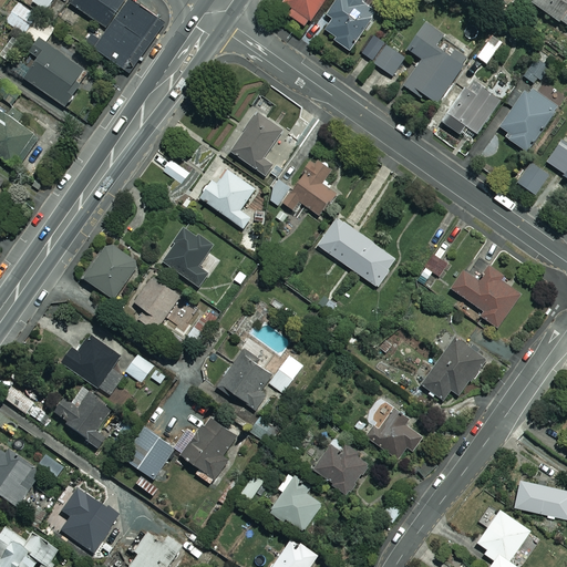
[(54,0),(24,0),(31,4),(33,1),(48,11),(54,0)]
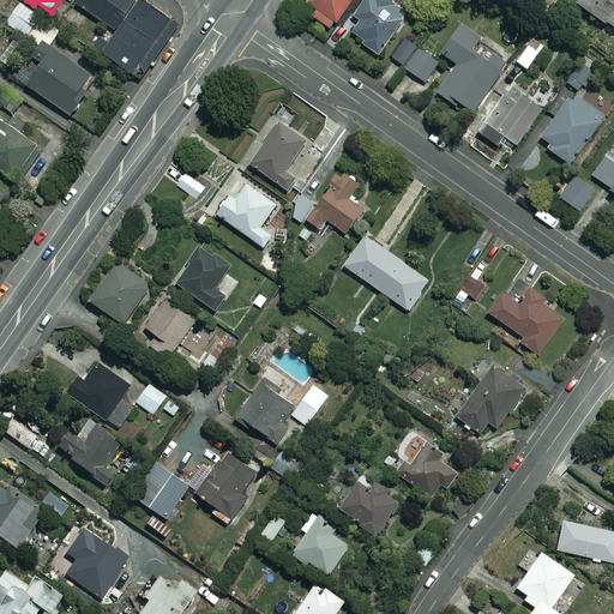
[(80,0),(79,4),(115,29),(134,0),(80,0)]
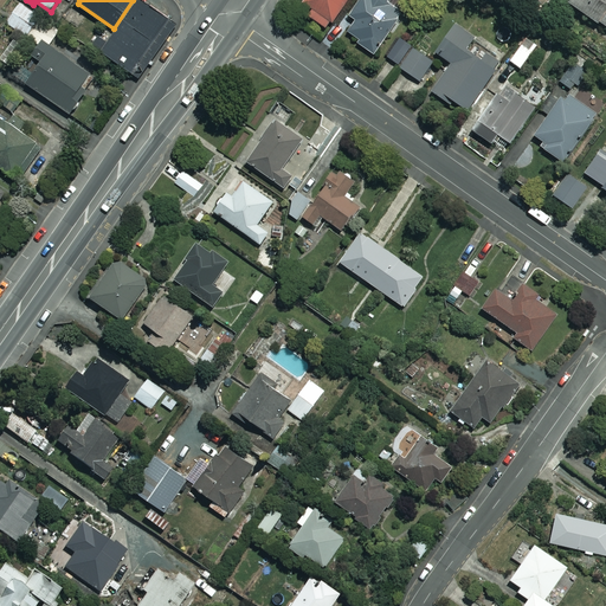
[(133,72),(172,18),(146,0),(136,0),(102,50),(133,72)]
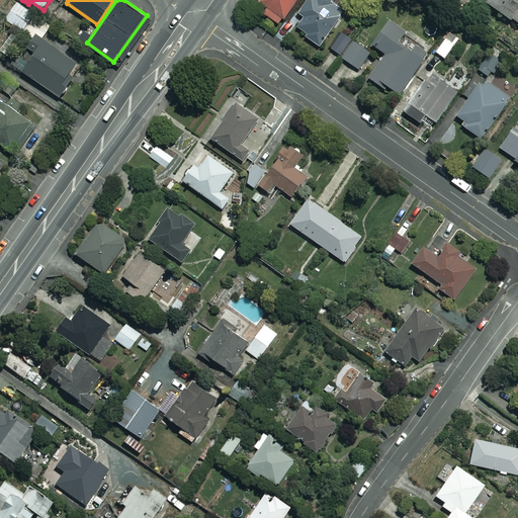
[(298,0),(259,0),(257,2),(267,9),(264,14),(279,26),(298,0)]
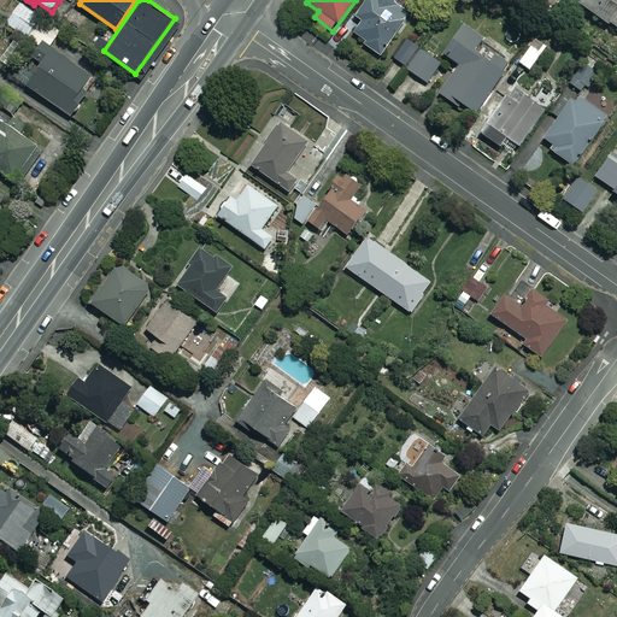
[(362,23),(354,35),(365,42),(363,45),(381,58),(410,15),(394,5),(397,0),(366,0),(354,18),(362,23)]
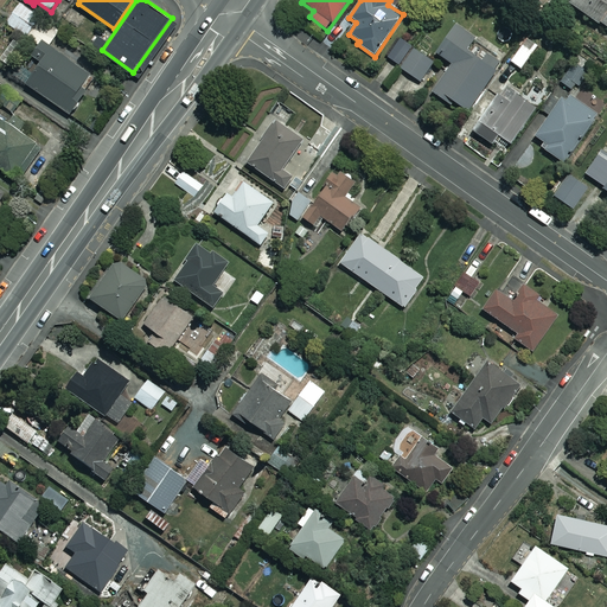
[(606,0),(573,0),(569,7),(606,30),(606,0)]
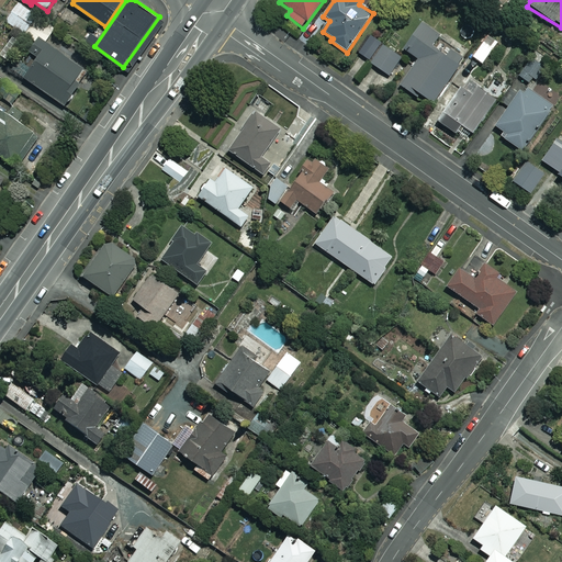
[(77,82),(85,71),(47,46),(56,32),(20,7),(7,25),(40,47),(33,57),(40,62),(26,81),(65,108),(80,85),(77,82)]
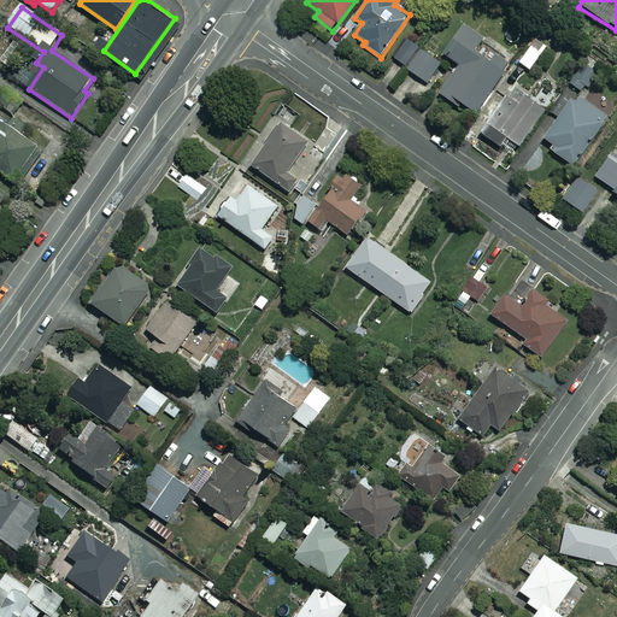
[(175,18),(135,74),(142,78),(181,23),(175,18)]
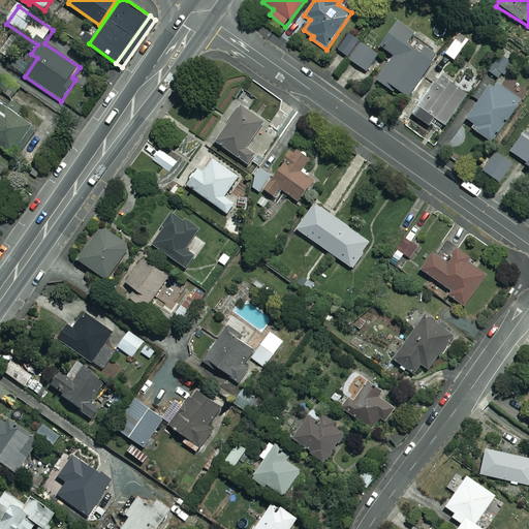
[(408,99),(439,53),(397,25),(380,49),(393,58),(376,83),(392,93),(394,90),(408,99)]
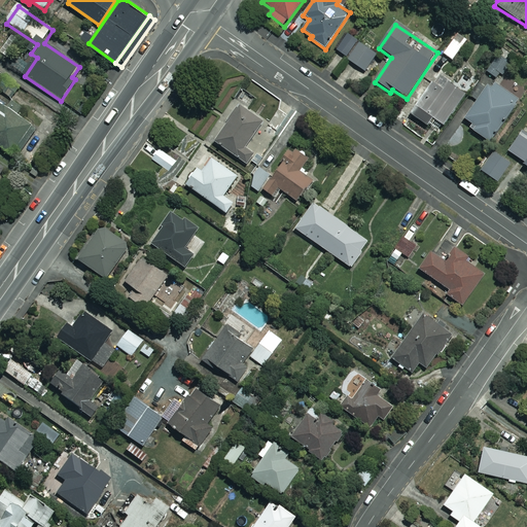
[(468,40),(459,33),(443,55),(453,62),(468,40)]
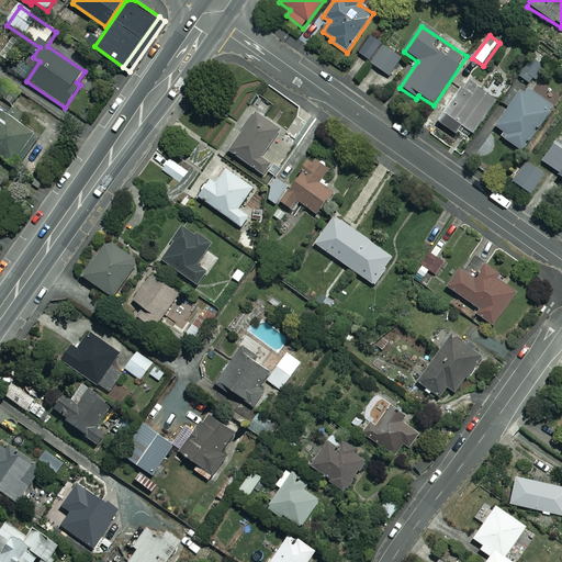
[(402,58),(383,46),(371,65),(389,77),(402,58)]
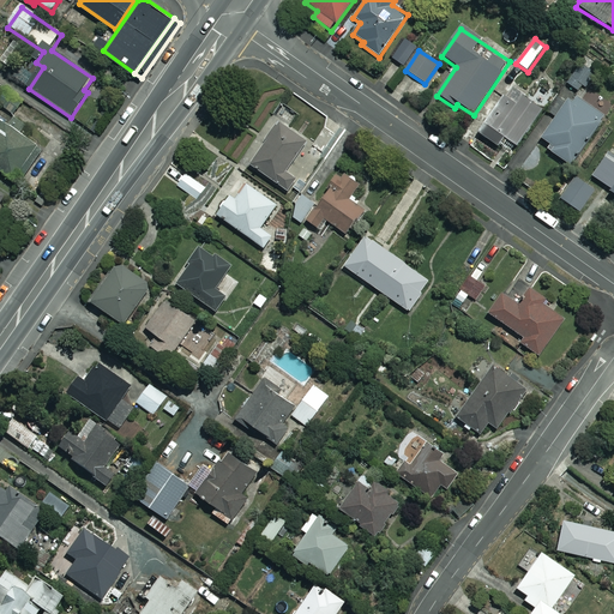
[(587,89),(594,77),(578,66),(566,83),(576,90),(581,84),(587,89)]
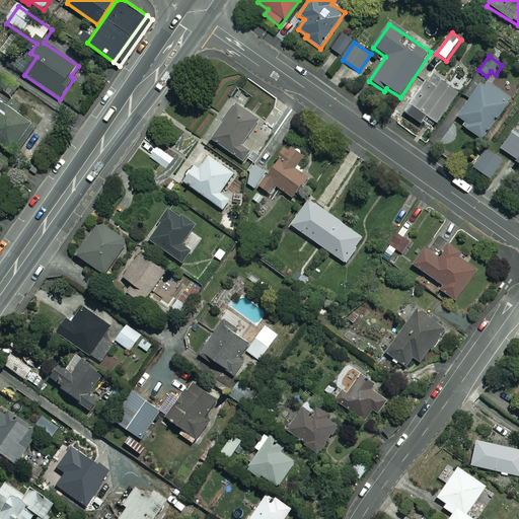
[(436,126),(458,94),(430,75),(403,114),(421,126),(425,119),(436,126)]
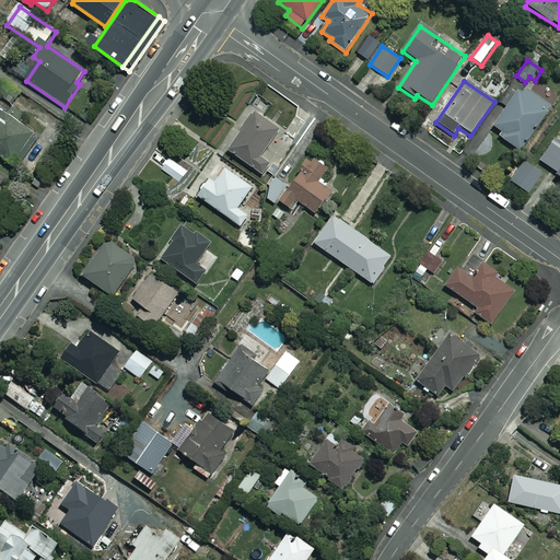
[(521,94),(508,86),(499,102),(506,106),(493,128),(502,133),(499,138),(522,153),(551,106),(524,89),(521,94)]
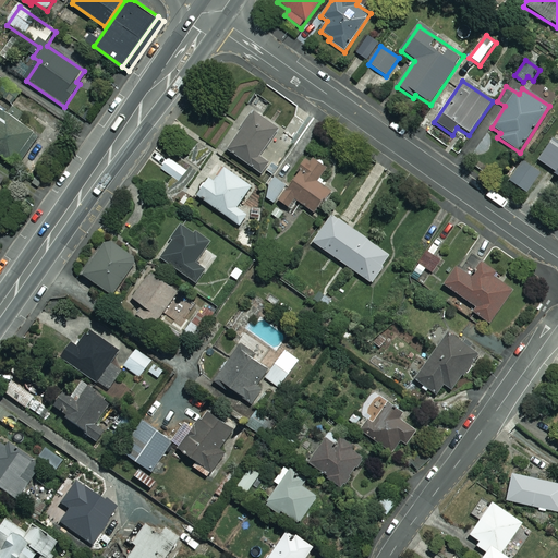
[(280,126),(255,109),(228,149),(263,172),(270,162),(261,155),(280,126)]
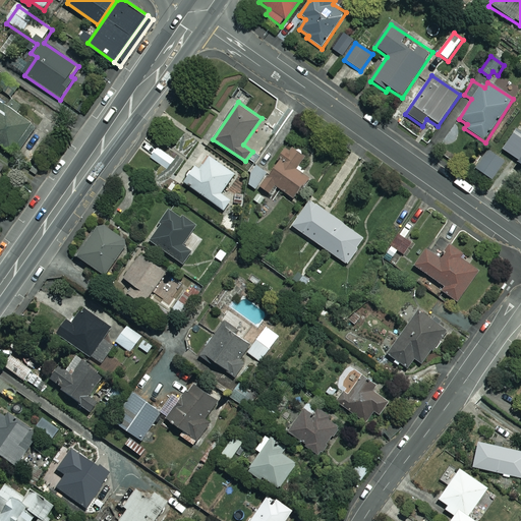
[(35,129),(0,103),(0,147),(14,157),(35,129)]
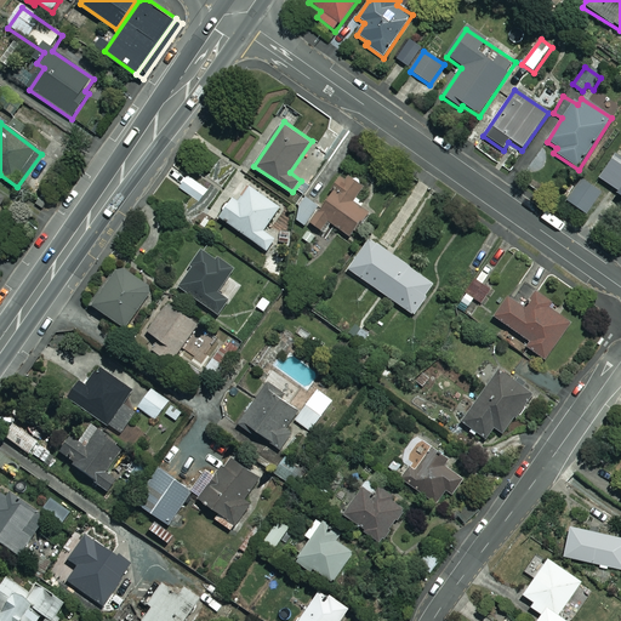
[(620,159),(615,155),(599,180),(619,192),(615,198),(620,200),(620,159)]
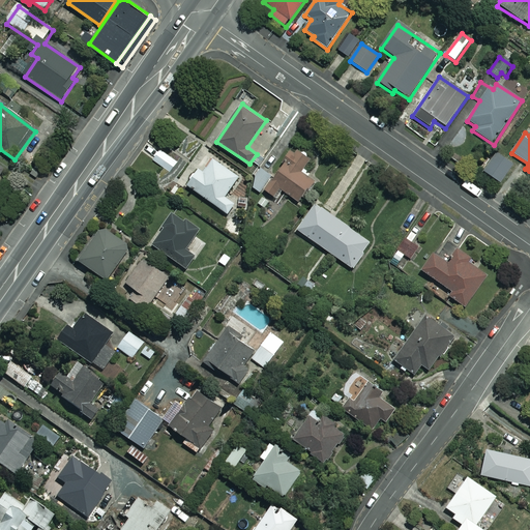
[(312,159),(295,148),(266,189),(277,198),(284,189),(300,201),(315,180),(302,172),(312,159)]
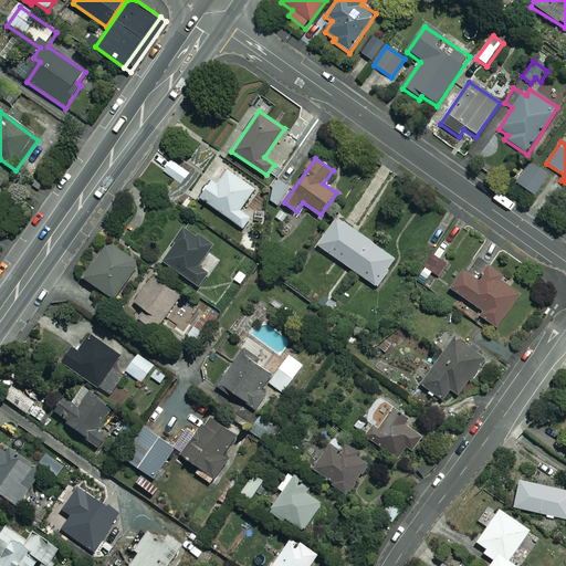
[(189,174),(173,160),(164,170),(181,184),(189,174)]
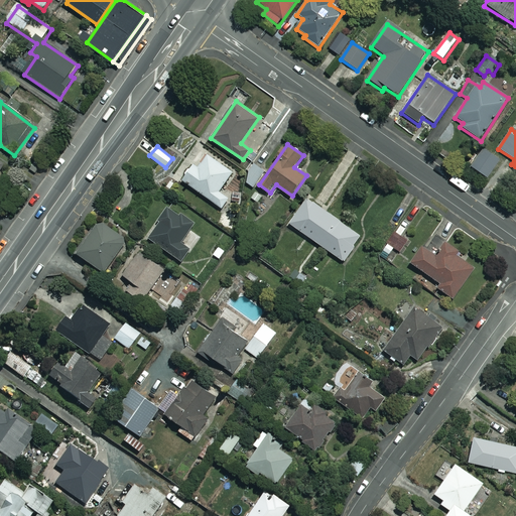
[(498,161),(483,150),(471,167),(487,178),(498,161)]
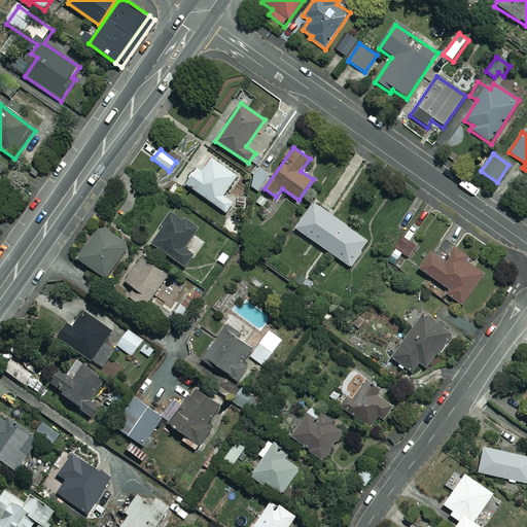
[(238,175),(209,154),(188,184),(226,212),(235,201),(225,194),(238,175)]
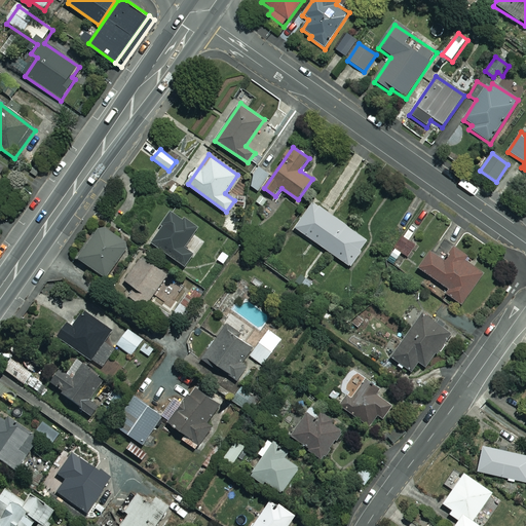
[(260,191),(271,174),(260,165),(249,183),(260,191)]
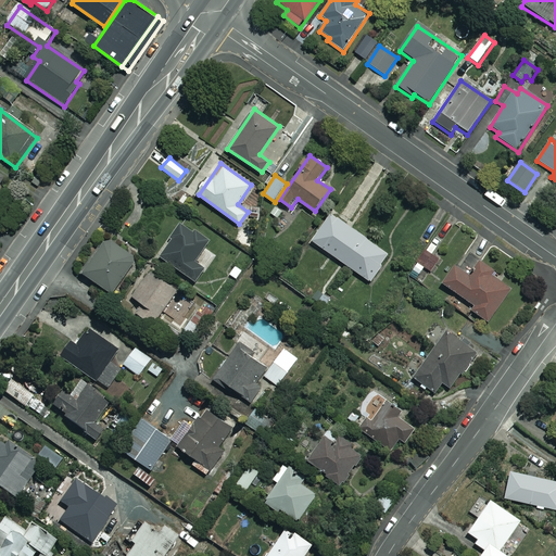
[(389,254),(332,214),(314,241),(370,280),(389,254)]
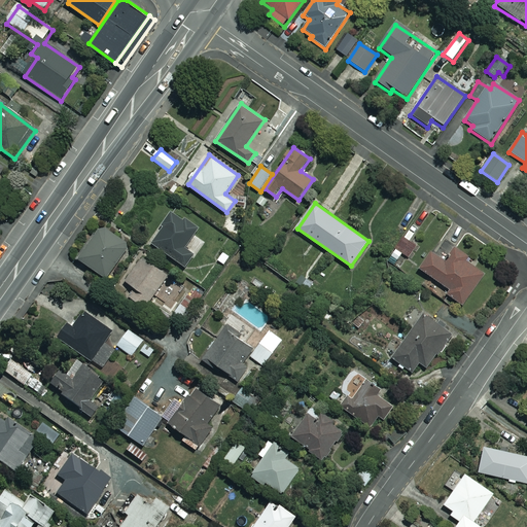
[(199,226),(174,210),(152,243),(186,266),(195,253),(185,247),(199,226)]
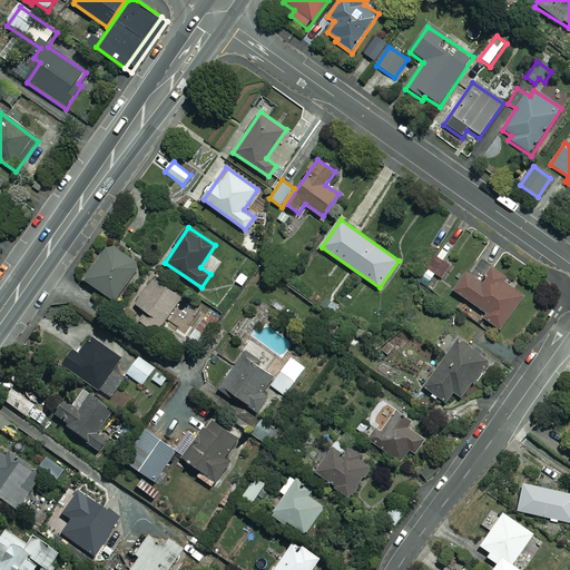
[(140,265),(111,244),(86,278),(116,300),(140,265)]
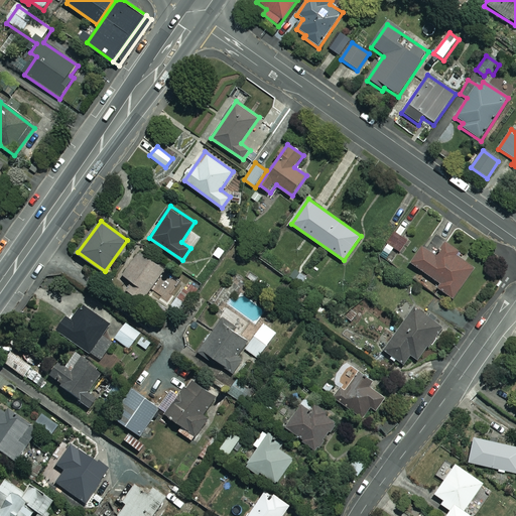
[(408,240),(396,232),(383,250),(389,255),(394,247),(400,251),(408,240)]
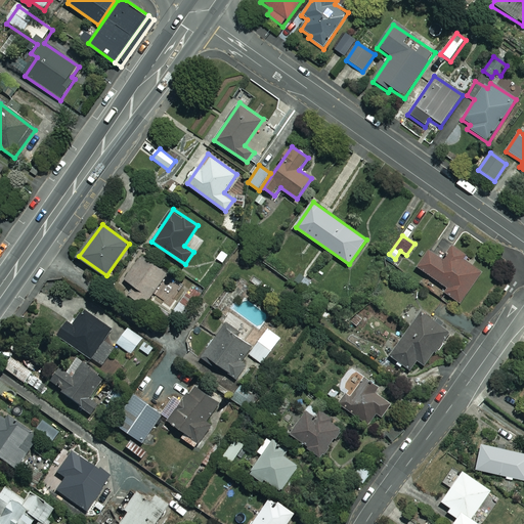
[(468,254),(454,246),(445,260),(430,250),(419,267),(448,287),(445,292),(462,303),(483,271),(465,259),(468,254)]
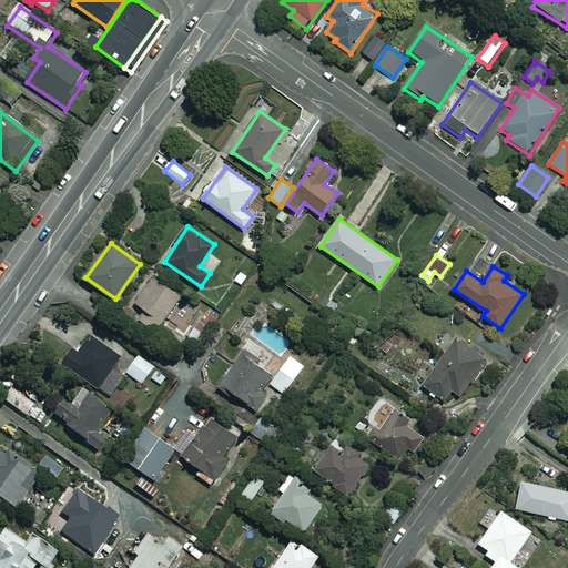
[(182,295),(154,275),(137,302),(144,307),(139,316),(158,330),(182,295)]
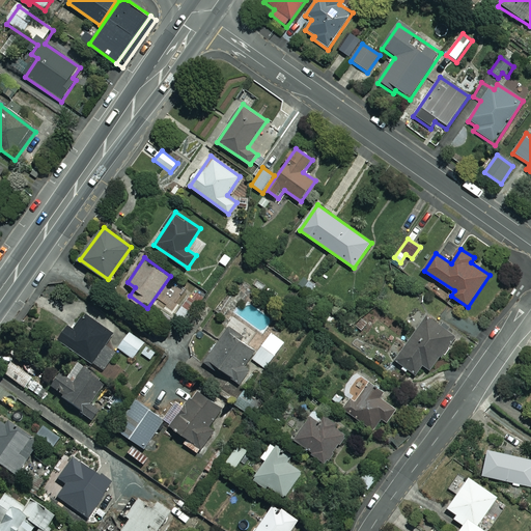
[(235,280),(227,274),(218,287),(225,294),(235,280)]
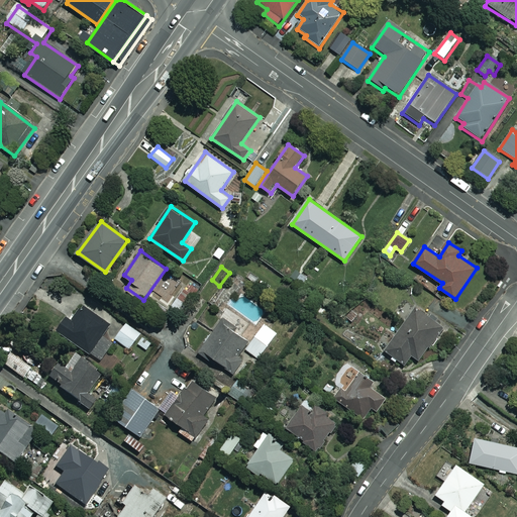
[(217,289),(210,284),(200,295),(208,301),(217,289)]
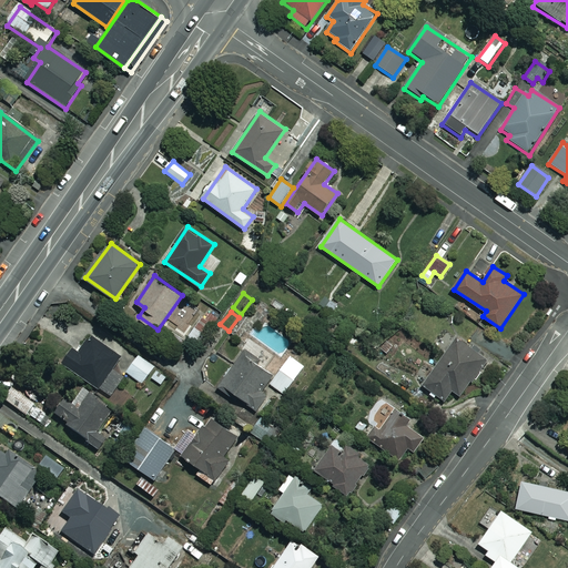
[(205,334),(196,327),(185,342),(194,348),(205,334)]
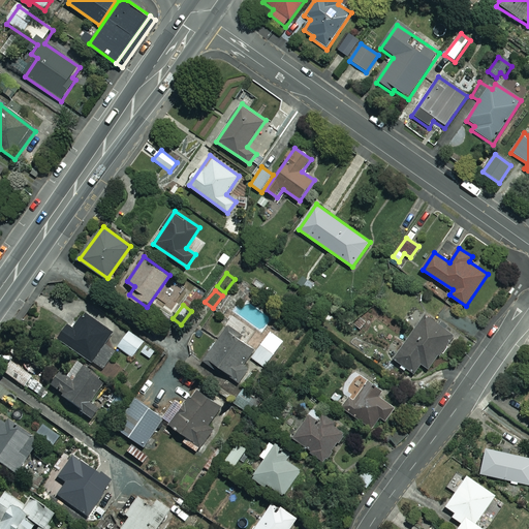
[(113,333),(84,313),(74,328),(69,324),(60,338),(104,369),(117,350),(105,343),(113,333)]
